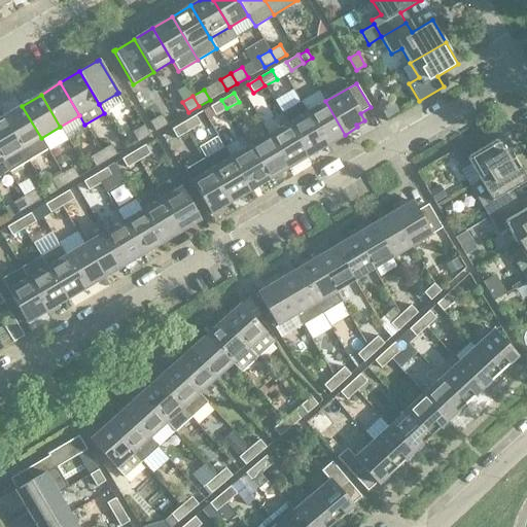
[(226,108),(221,100),(210,107),(215,115),(226,108)]
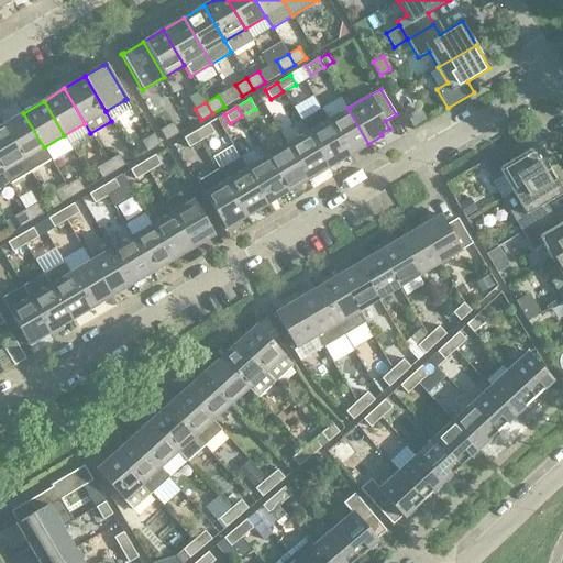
[(368,144),(348,108),(328,120),(348,153),(355,148),(357,151),(368,144)]
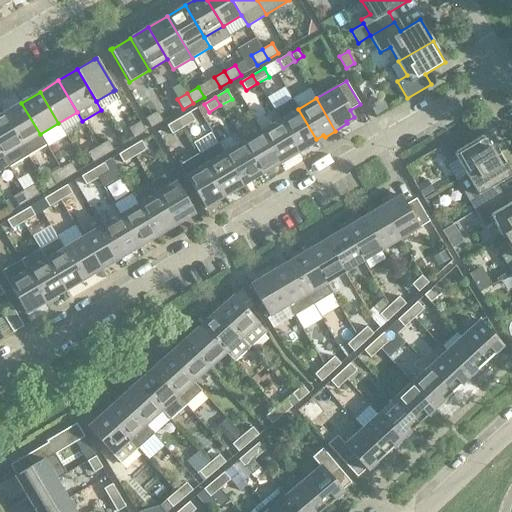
[(273,110),(279,120),(298,153),(309,146),(308,144),(316,139),(298,109),(292,99),(273,110)]
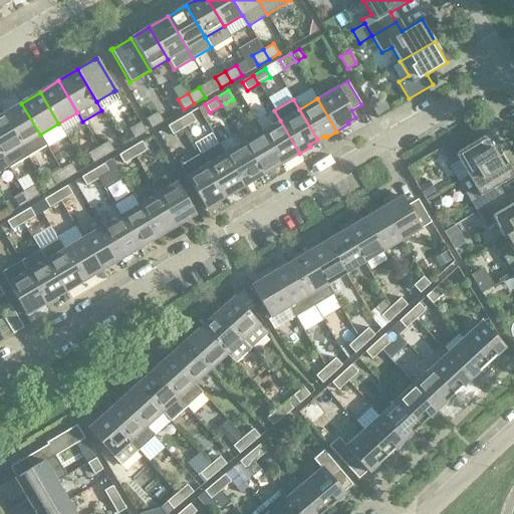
[(389,110),(383,101),(371,108),(376,117),(389,110)]
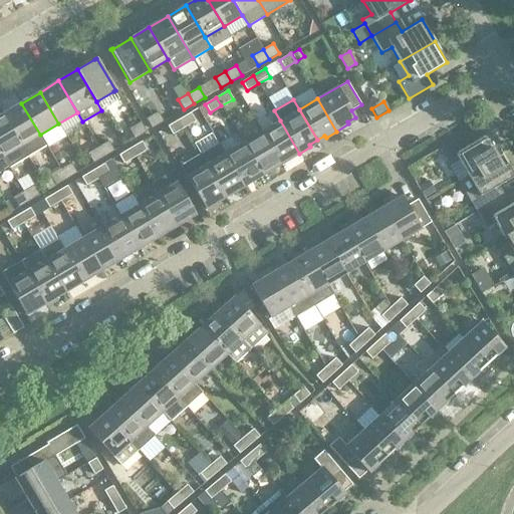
[(46,146),(40,135),(21,103),(2,114),(27,157),(46,146)]
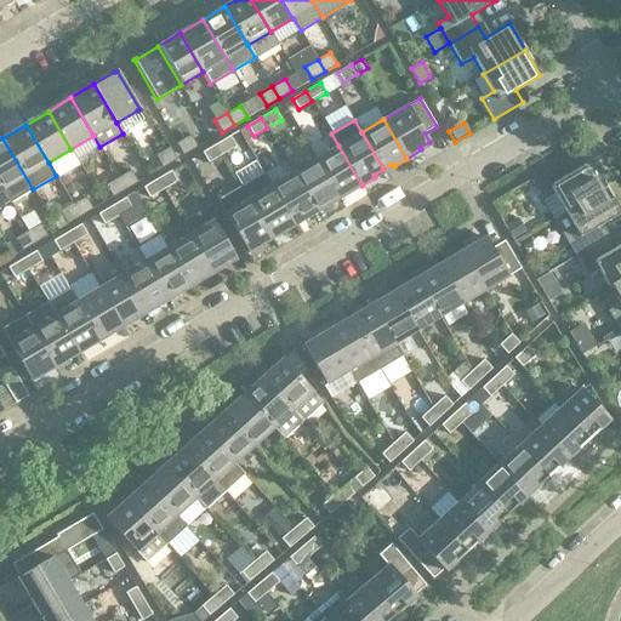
[(188,136),(176,143),(183,155),(195,148),(188,136)]
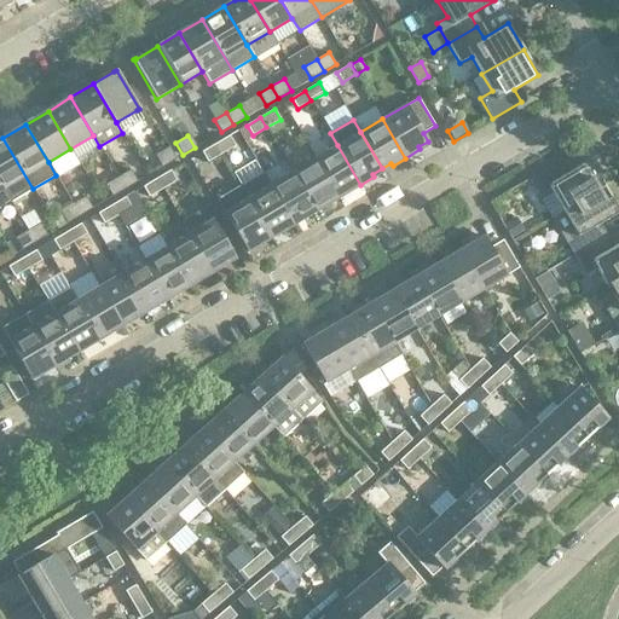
[(235,146),(229,136),(215,144),(221,154),(235,146)]
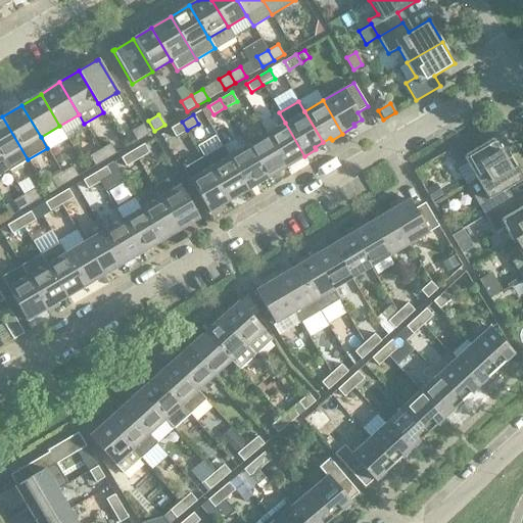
[(28,159),(2,116),(0,117),(0,154),(9,170),(28,159)]
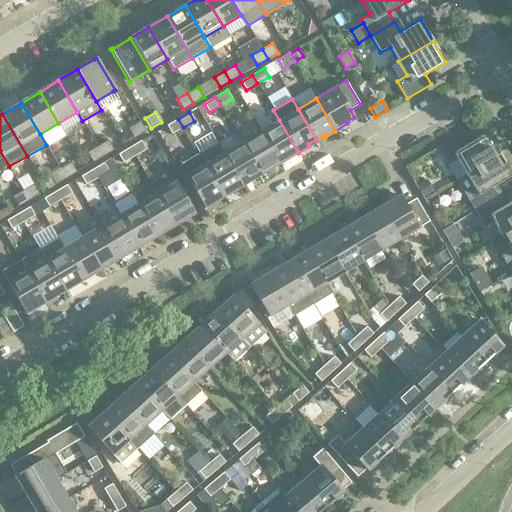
[(183,127),(178,119),(166,126),(171,134),(183,127)]
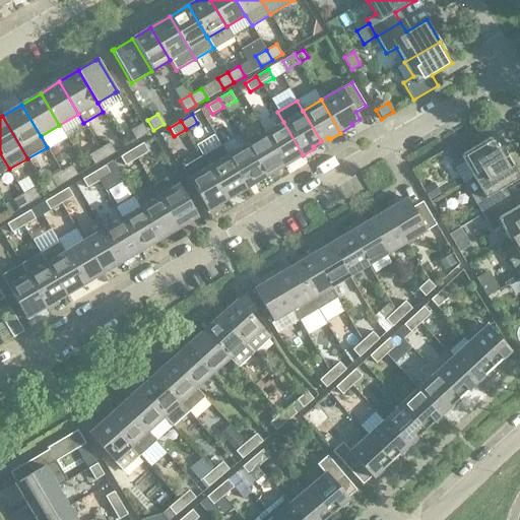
[(303,155),(283,122),(265,133),(282,165),(290,159),(291,161),(303,155)]
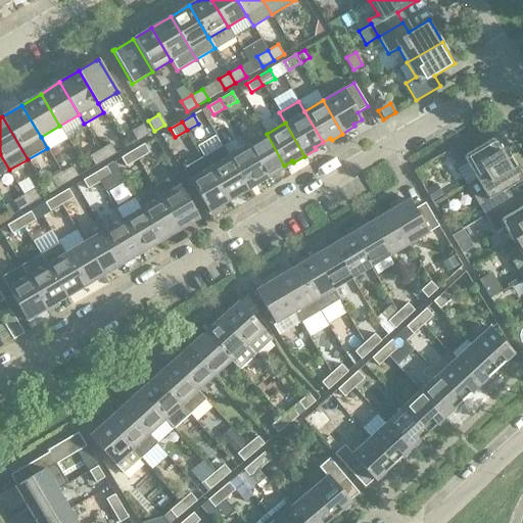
[(149,134),(143,124),(132,130),(138,140),(149,134)]
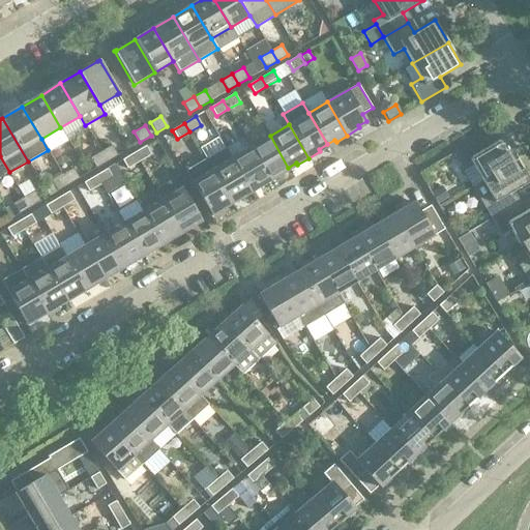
[(288,168),(270,136),(251,147),(270,181),(282,174),(281,172),(288,168)]
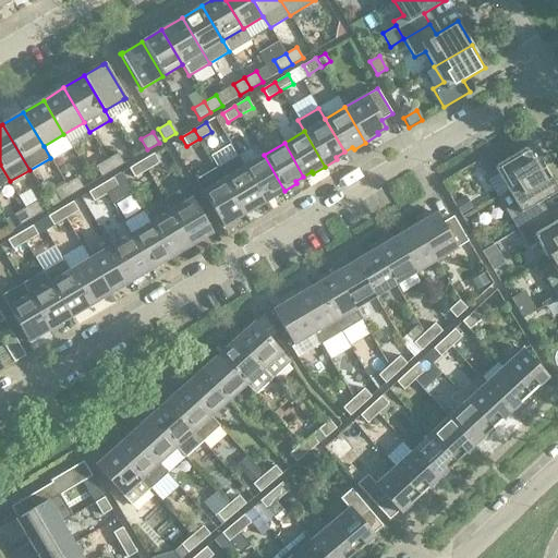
[(498,174),(507,190),(545,168),(531,144),(509,157),(502,147),(476,162),(487,181),(498,174)]
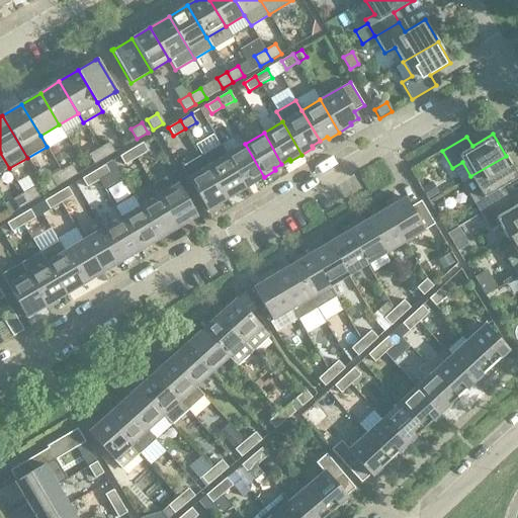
[(109,142),(98,148),(104,158),(115,152),(109,142)]
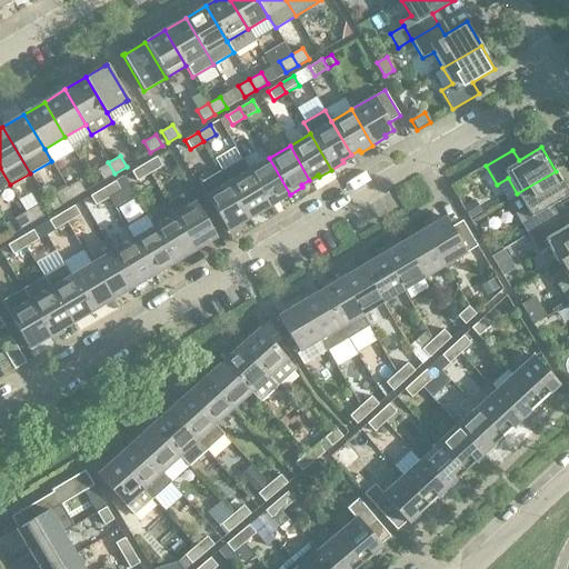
[(162,166),(157,157),(143,165),(150,173),(162,166)]
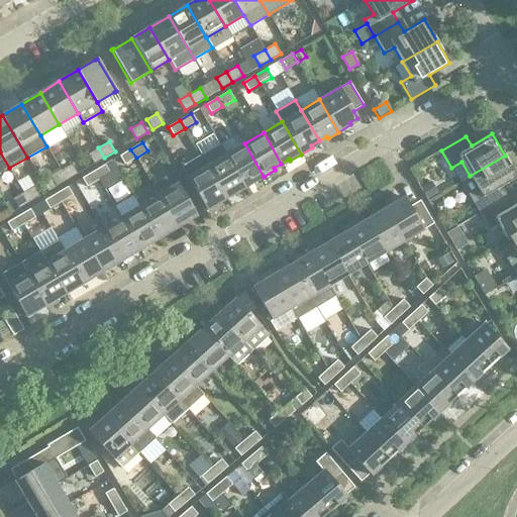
[(264,177),(244,143),(225,154),(243,186),(251,181),(252,183),(264,177)]
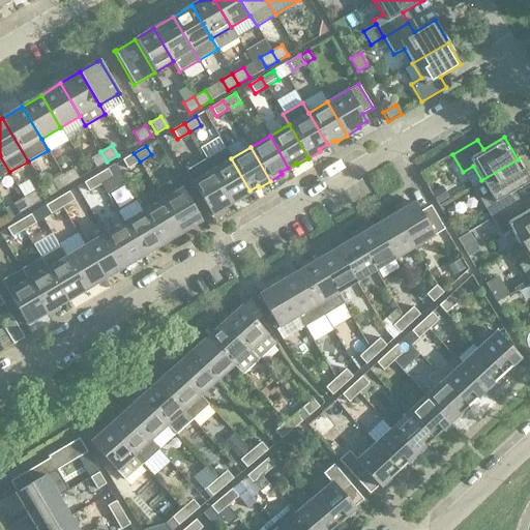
[(249,190),(231,158),(225,148),(206,159),(232,204),(243,197),(242,195),(249,190)]
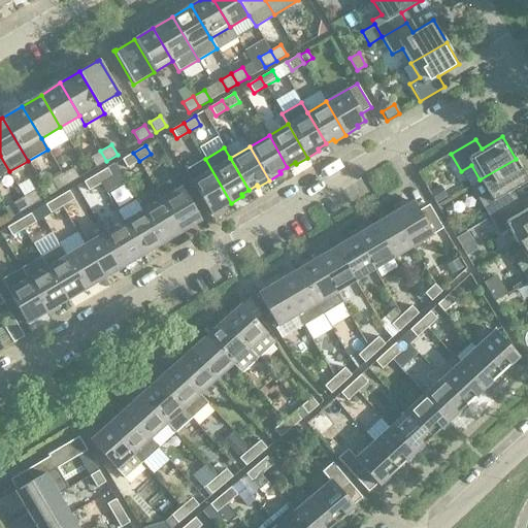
[(106,161),(100,151),(90,158),(96,167),(106,161)]
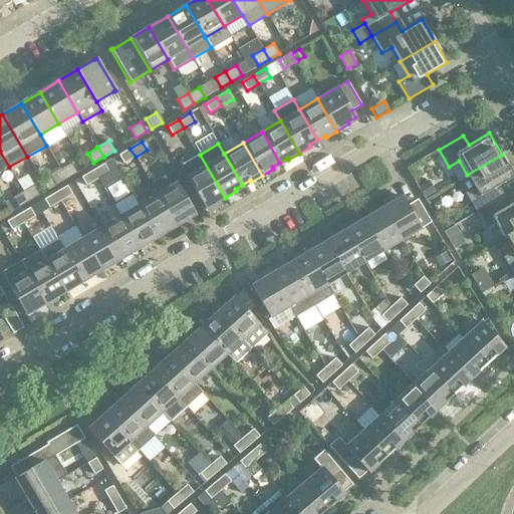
[(136,157),(130,149),(118,155),(123,164),(136,157)]
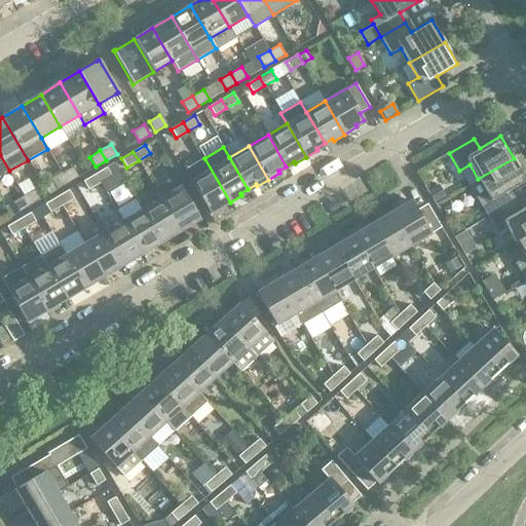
[(0,176),(9,171),(0,155),(0,176)]
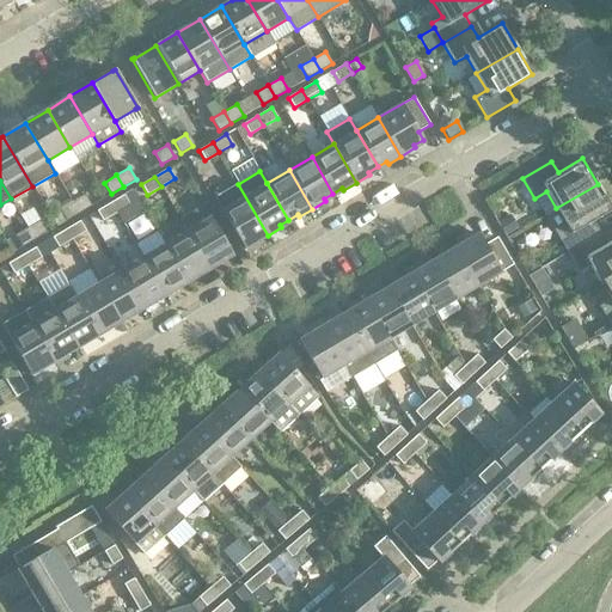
[(268,236),(238,184),(214,199),(243,246),(254,240),(255,243),(268,236)]
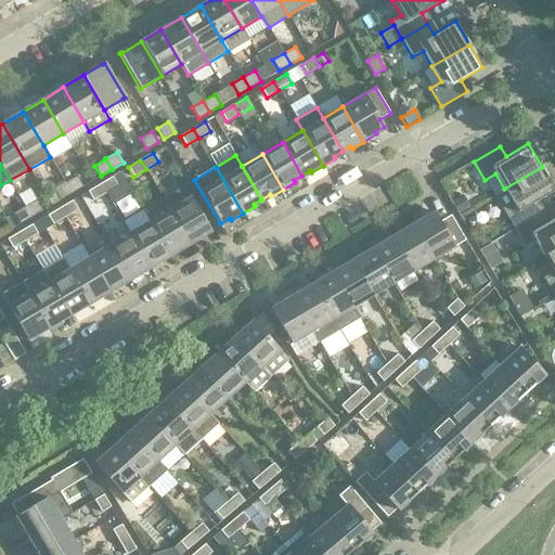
[(554,190),(554,189),(542,167),(504,189),(494,195),(514,229),(540,214),(533,203),(554,190)]
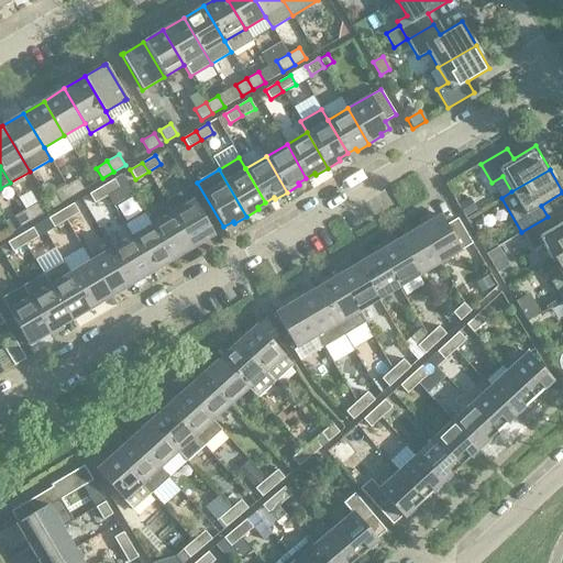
[(78,178),(66,185),(73,196),(84,189),(78,178)]
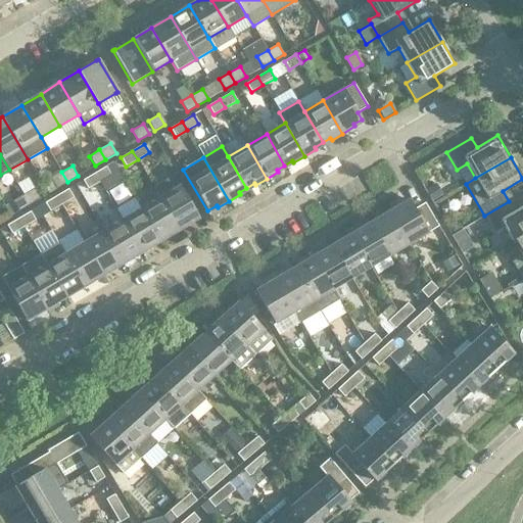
[(111,175),(106,167),(94,174),(99,182),(111,175)]
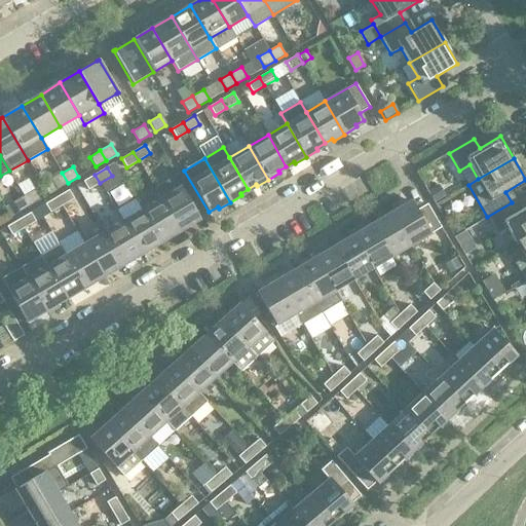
[(68,183),(62,173),(51,180),(57,189),(68,183)]
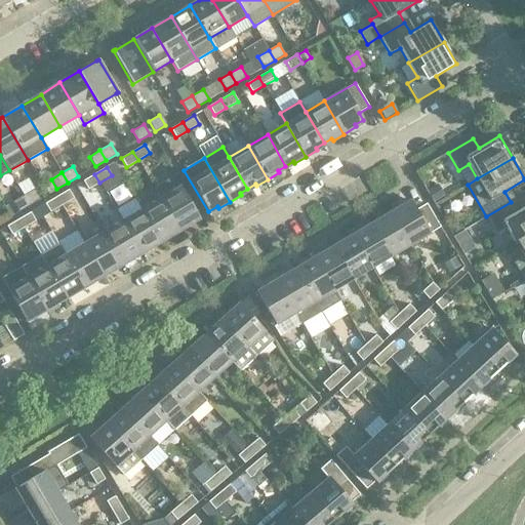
[(99,183),(94,174),(83,180),(88,190),(99,183)]
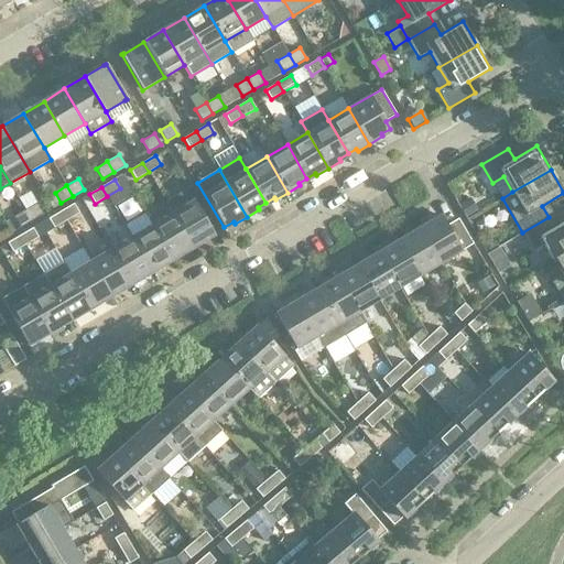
[(165,202),(172,213),(194,248),(206,240),(205,238),(214,234),(187,188),(165,202)]
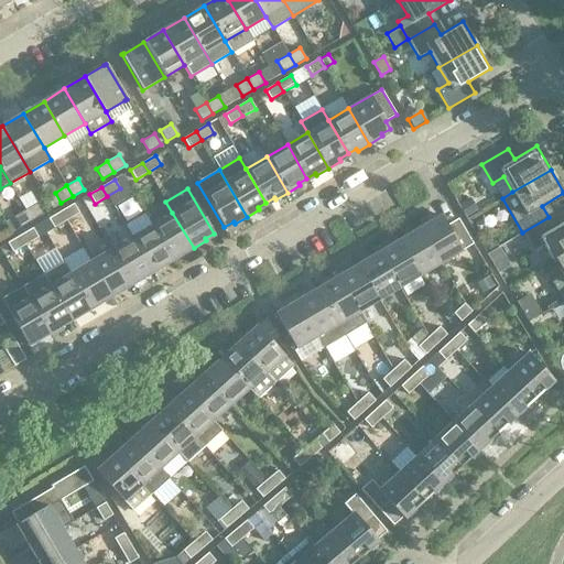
[(477,210),(469,197),(458,204),(466,217),(477,210)]
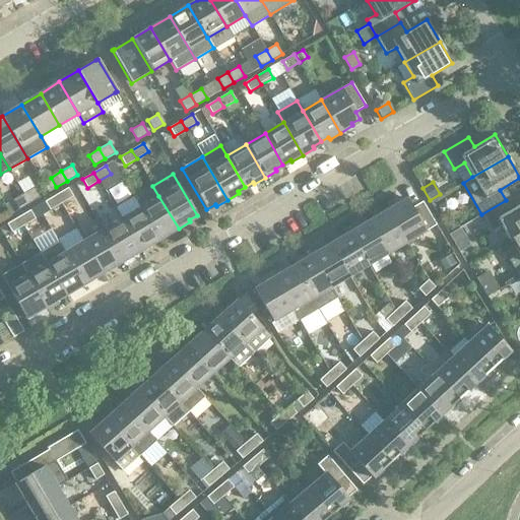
[(34,187),(23,193),(29,203),(40,197),(34,187)]
